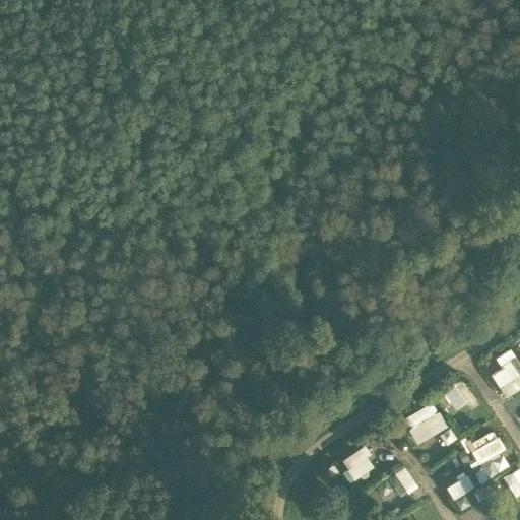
[(494,358),(502,370),(491,376),(505,399),(519,389),(519,366),(509,347),(494,358)]
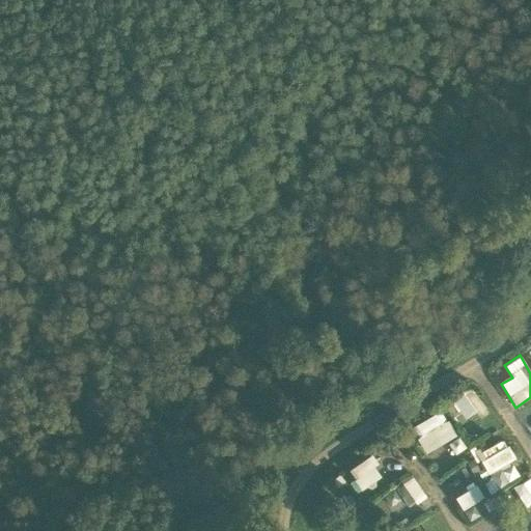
[(464,420),(475,414),(463,391),(451,398),(464,420)]
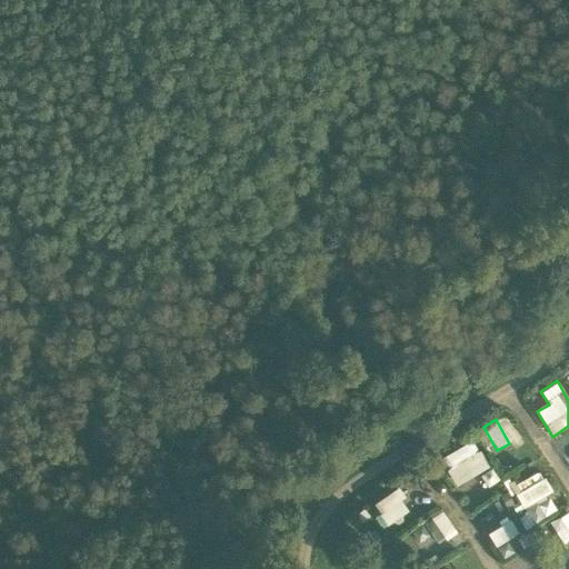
[(459,487),(489,467),(471,440),(441,460),(459,487)]
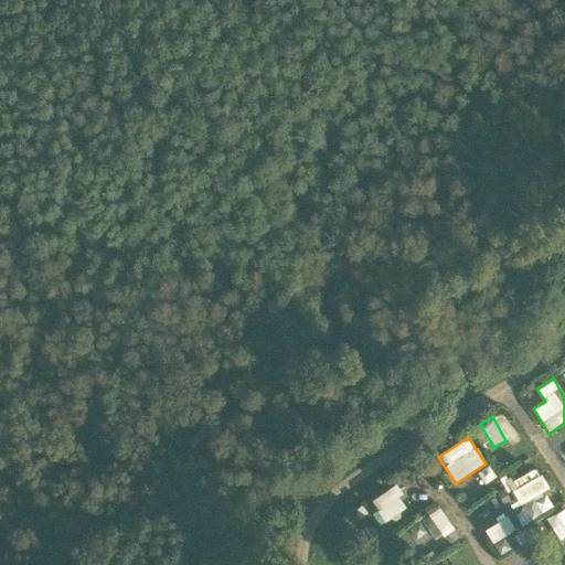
[(520,507),(550,489),(536,467),(507,484),(520,507)]
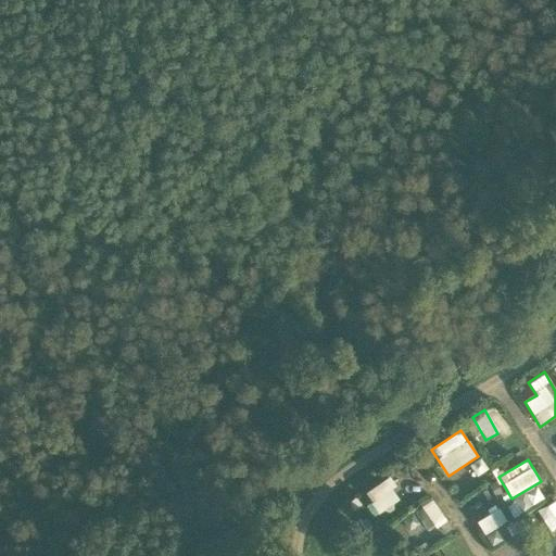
[(365,505),(371,517),(402,500),(389,478),(365,491),(370,502),(365,505)]
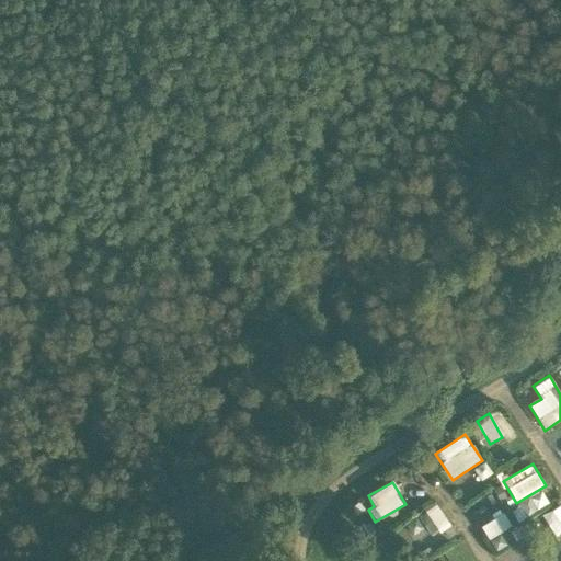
[(473,517),(493,507),(490,499),(469,508),(473,517)]
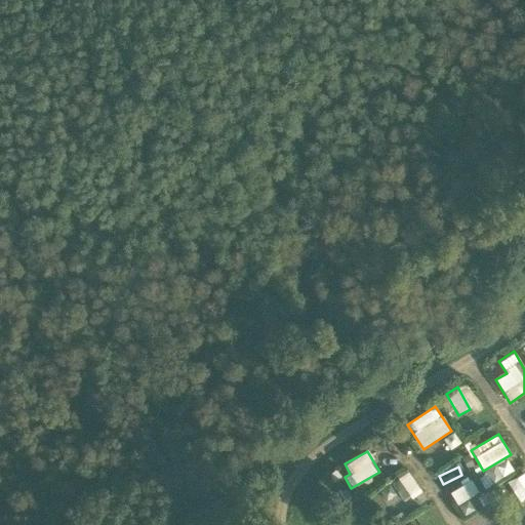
[(390,482),(405,501),(420,489),(405,470),(390,482)]
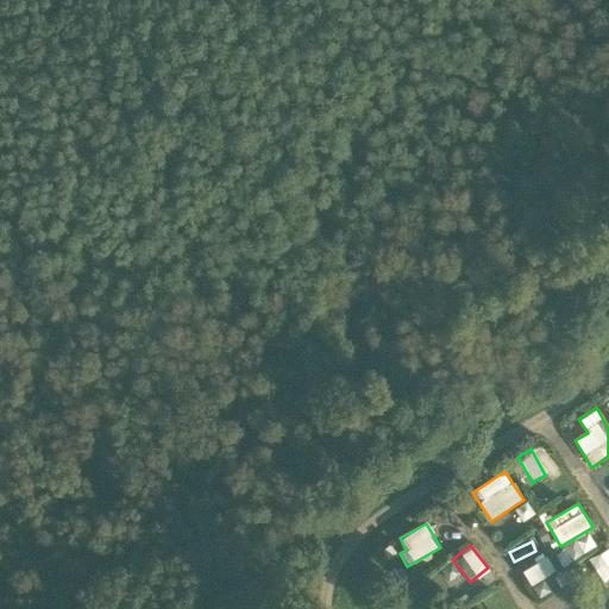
[(515,566),(533,588),(556,570),(538,548),(515,566)]
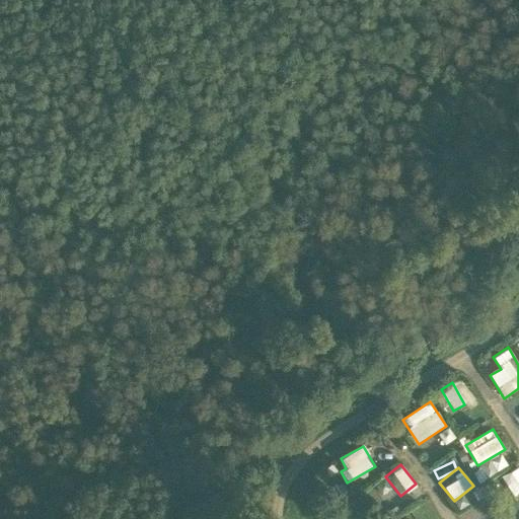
[(497,484),(505,503),(518,496),(518,489),(513,475),(497,484)]
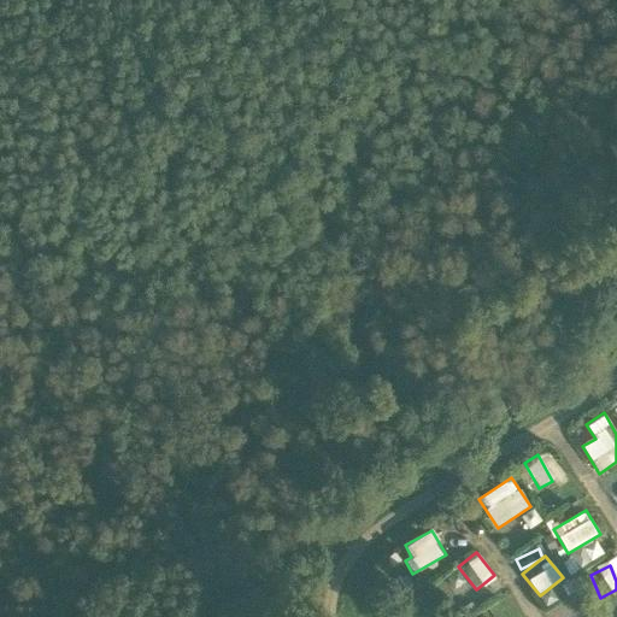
[(458,569),(446,577),(460,600),(474,593),(458,569)]
